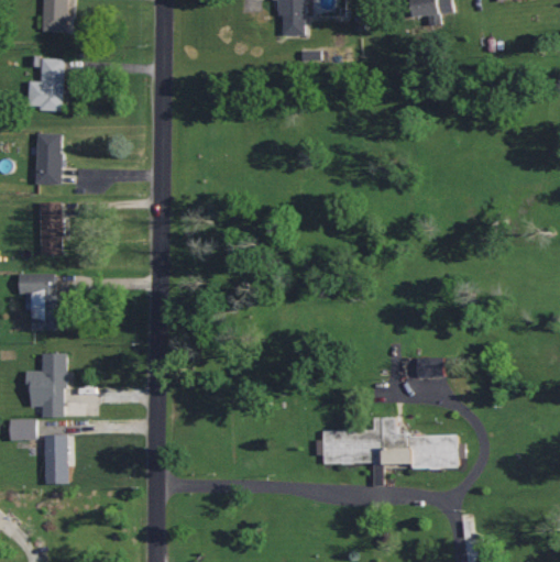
[(42,0),(42,32),(67,33),(67,0),(42,0)]
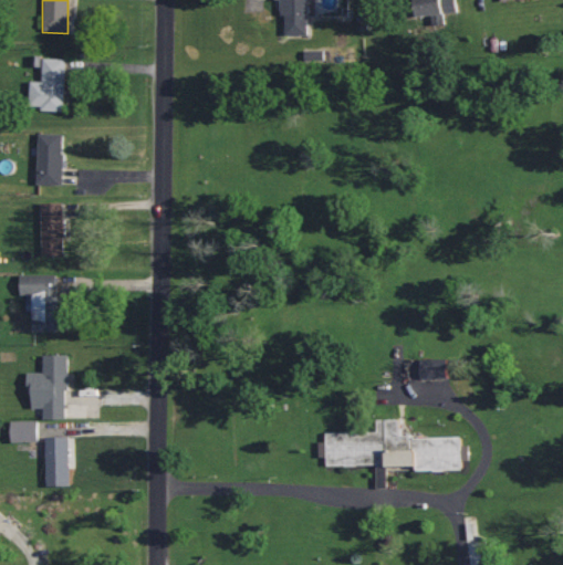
[(305,0),(278,0),(278,14),(283,14),(283,34),(305,34),(305,0)]
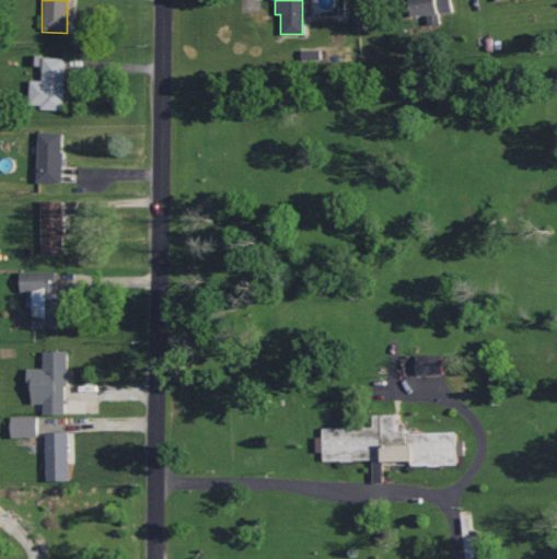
[(394,0),(398,21),(452,12),(450,0),(394,0)]
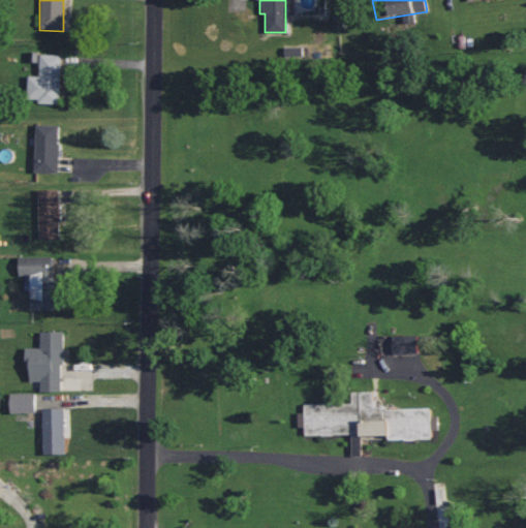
[(27,103),(59,104),(61,56),(39,55),(38,78),(28,76),(27,103)]
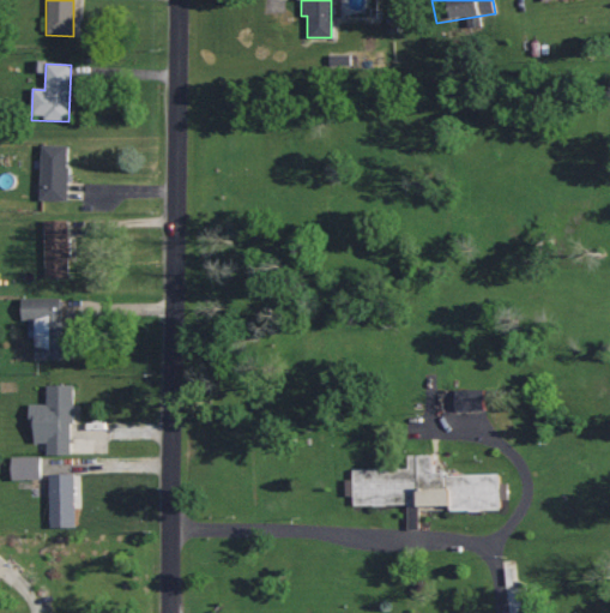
[(66,202),(67,146),(40,145),(38,200),(66,202)]
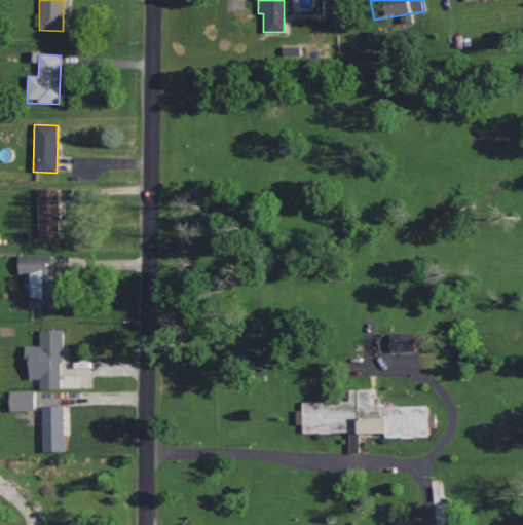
[(59,189),(37,189),(37,238),(60,238),(59,189)]
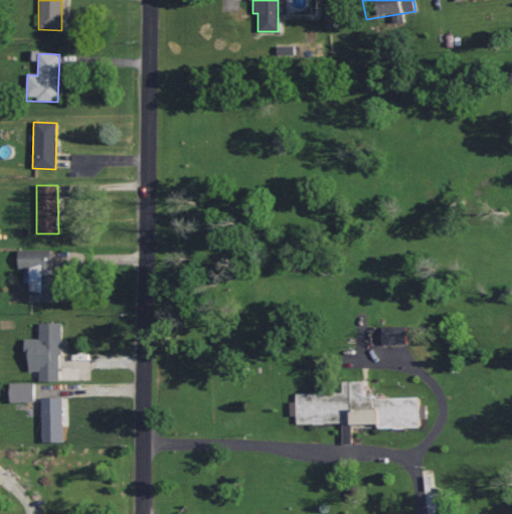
[(55,250),(17,250),(17,270),(28,270),(28,303),(55,303),(55,250)]
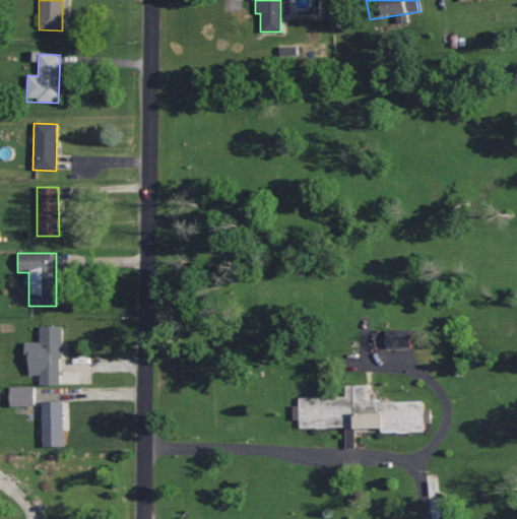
[(60,386),(60,327),(39,327),(38,343),(23,343),(23,363),(28,363),(28,376),(39,376),(39,386),(60,386)]
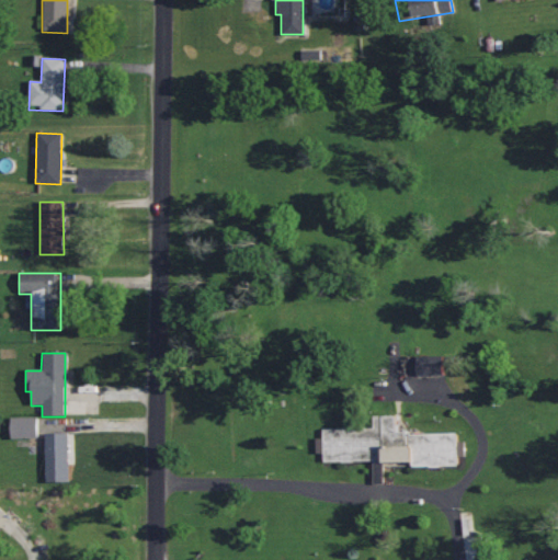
[(442,376),(441,356),(416,357),(416,376),(442,376)]
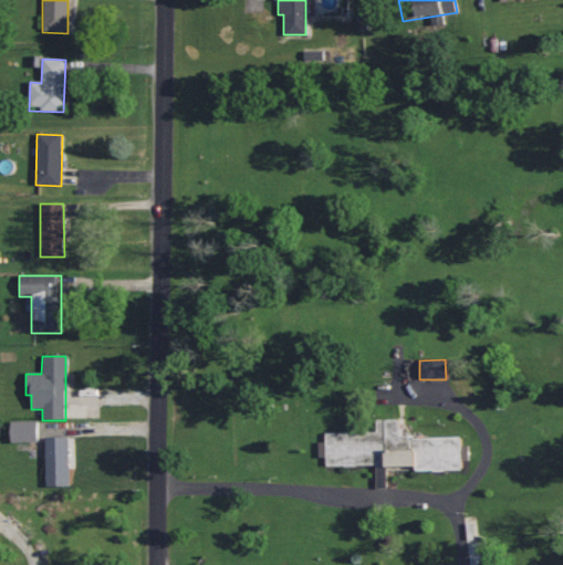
[(459,437),(410,437),(410,435),(397,435),(397,419),(374,419),(374,431),(324,432),(324,441),(316,441),(316,457),(325,457),(325,464),(374,463),(374,488),(385,488),(385,467),(412,467),(412,472),(459,471),(459,437)]
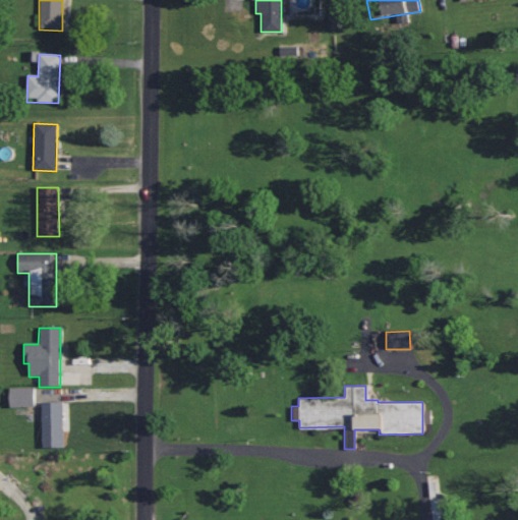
[(9,408),(34,408),(34,389),(9,389),(9,408)]
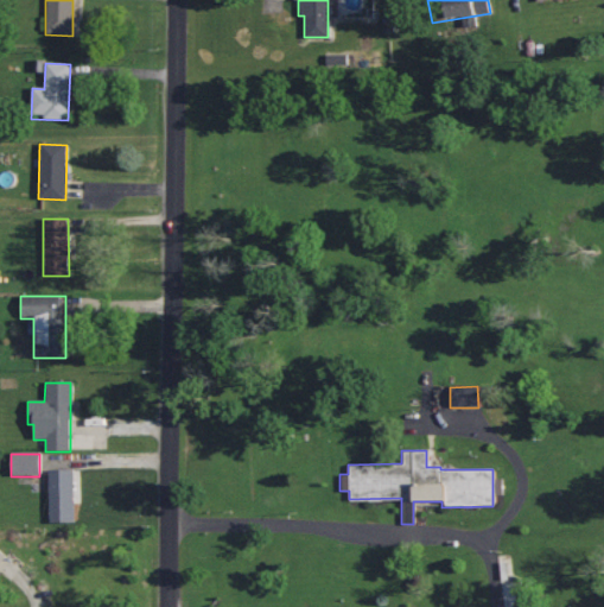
[(71,470),(48,472),(49,520),(72,520),(71,470)]
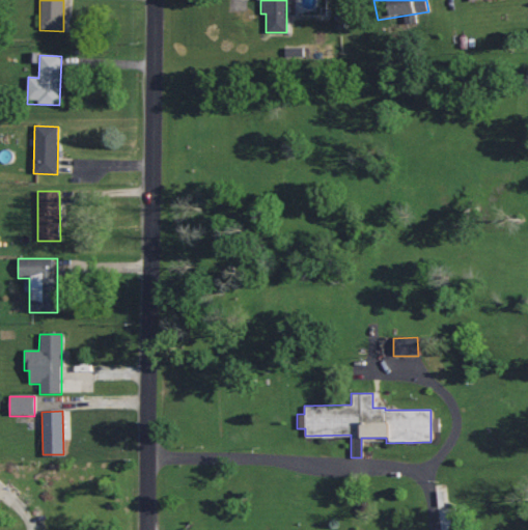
All buildings are outlined.
